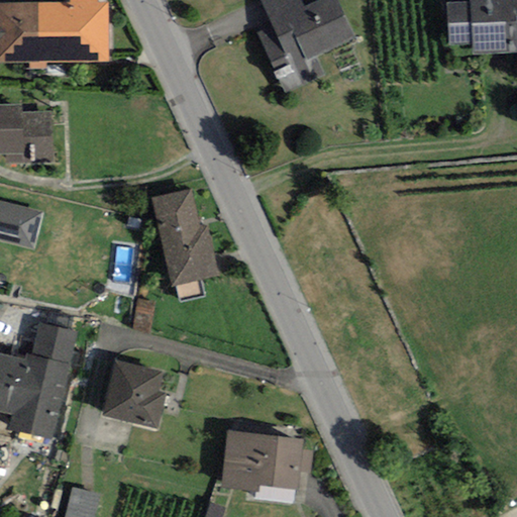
[(70,0),(70,3),(0,3),(0,63),(109,63),(108,3),(98,3),(97,0),(70,0)]
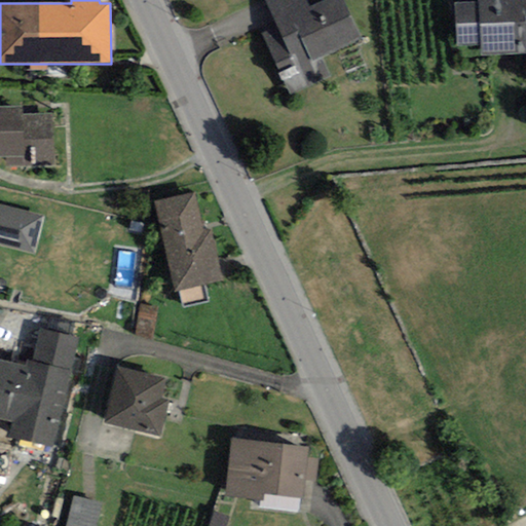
[(263,0),(276,26),(260,34),(292,96),(330,77),(322,59),(362,39),(342,0),(328,0),(310,9),(305,0),(263,0)]
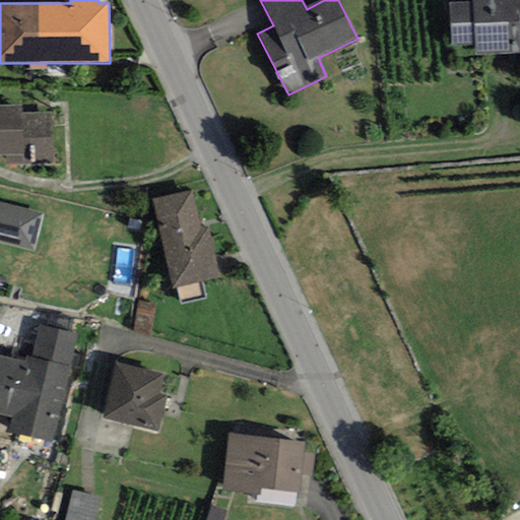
[(519,53),(519,0),(471,0),(472,2),(449,3),(451,47),(474,46),(475,56),(519,53)]
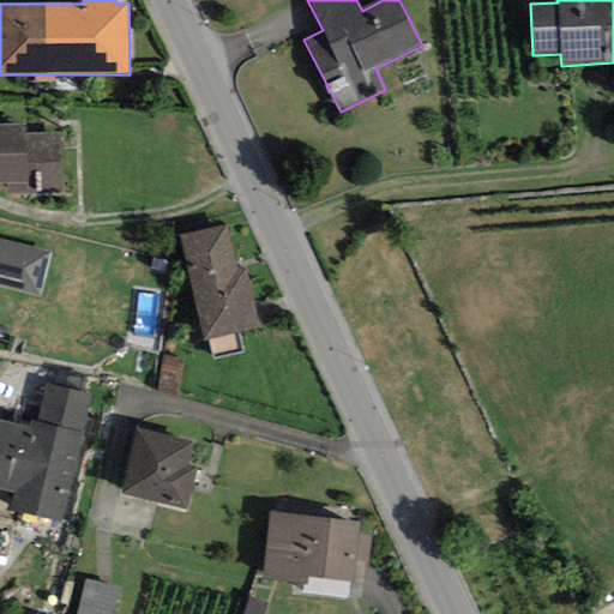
[(60,132),(24,133),(24,125),(0,125),(0,184),(6,184),(7,196),(62,194),(60,132)]
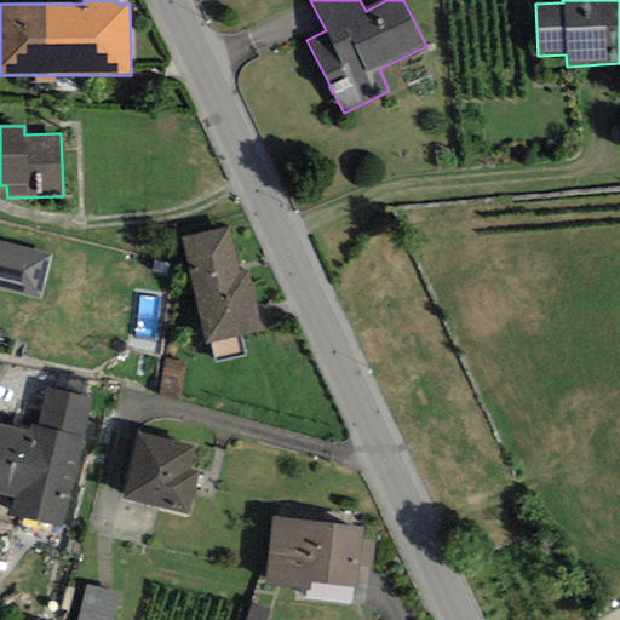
[(229,227),(182,237),(207,345),(263,332),(248,270),(240,273),(229,227)]
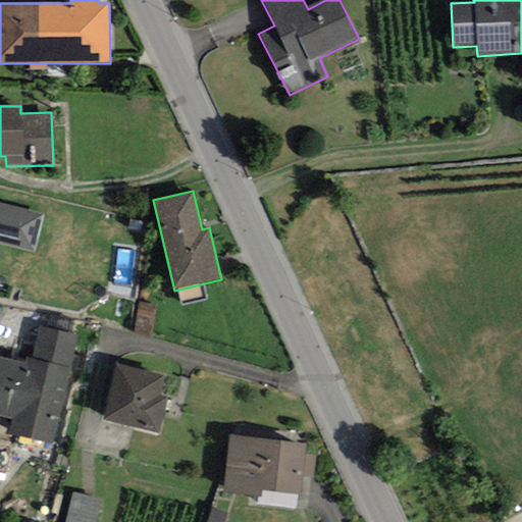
[(46,215),(0,203),(0,242),(37,252),(46,215)]
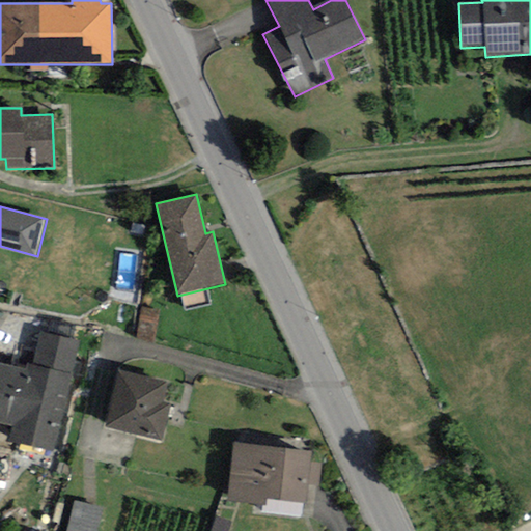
[(32,366),(71,375),(79,340),(40,332),(32,366)]
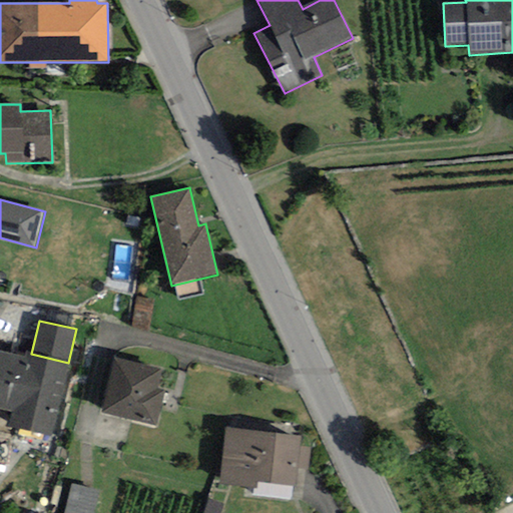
[(51,436),(68,363),(31,354),(25,353),(24,358),(0,352),(0,409),(12,412),(8,426),(51,436)]
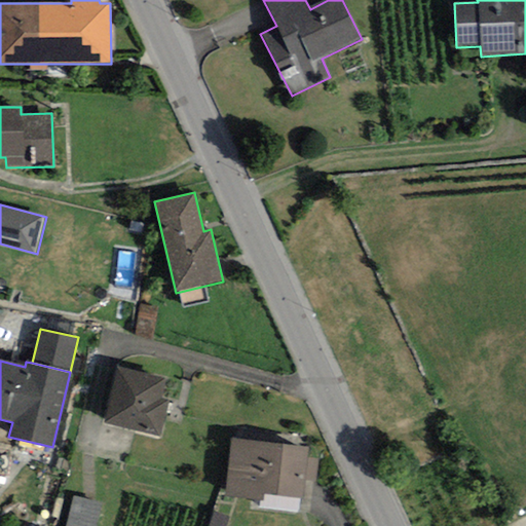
[(164,377),(117,366),(104,423),(160,437),(168,401),(159,399),(164,377)]
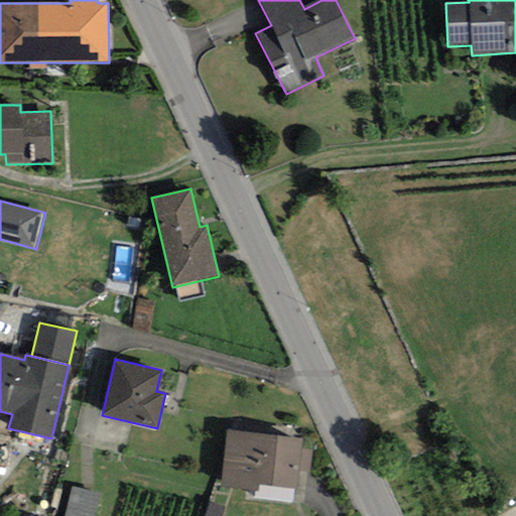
[(302,439),(227,430),(220,488),(259,492),(260,486),(296,490),(299,471),(301,449),(302,439)]
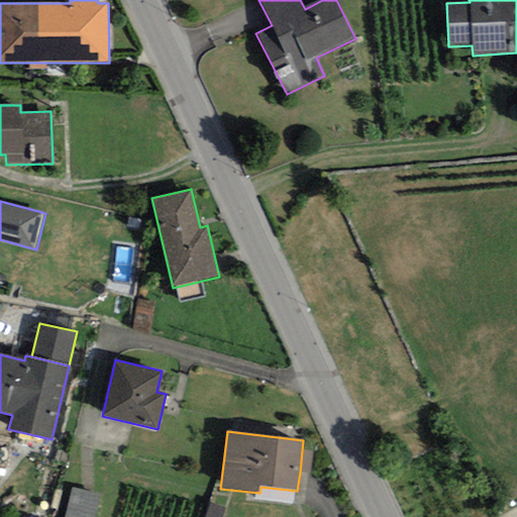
[(314,452),(302,450),(300,472),(311,474),(314,452)]
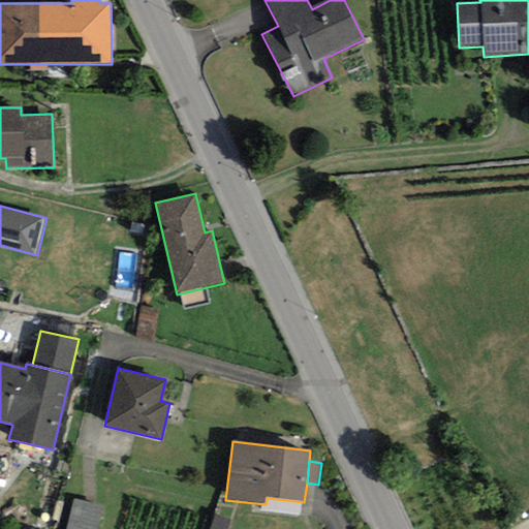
[(95,528),(100,506),(73,500),(66,528),(95,528)]
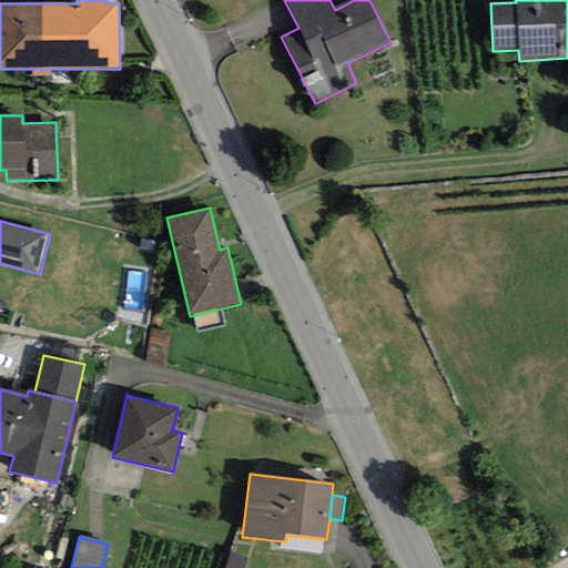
[(243,567),(246,559),(230,554),(225,567),(243,567)]
